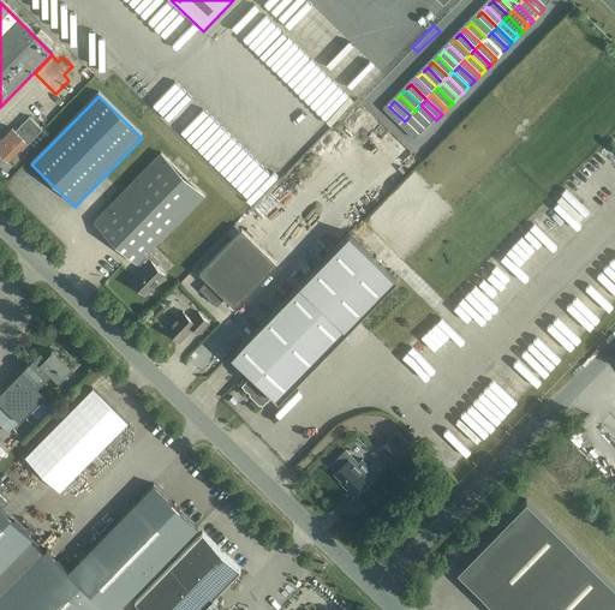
[(416,111),(431,125),(436,120),(421,105),(416,111)]
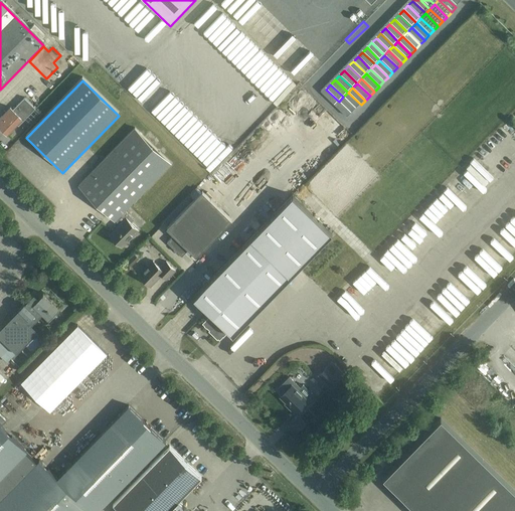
[(326,89),(321,95),(334,107),(339,102),(326,89)]
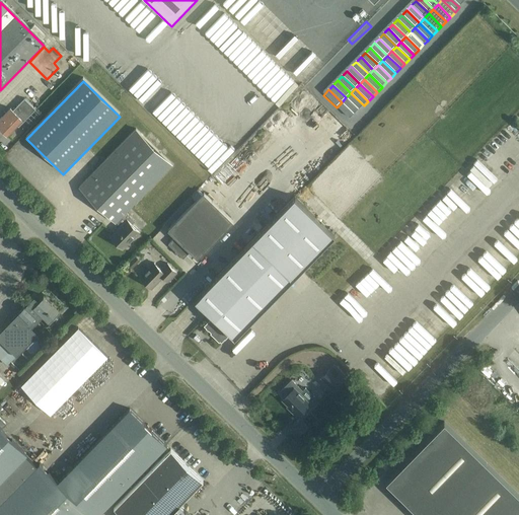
[(346,97),(359,111),(364,105),(351,93),(346,97)]
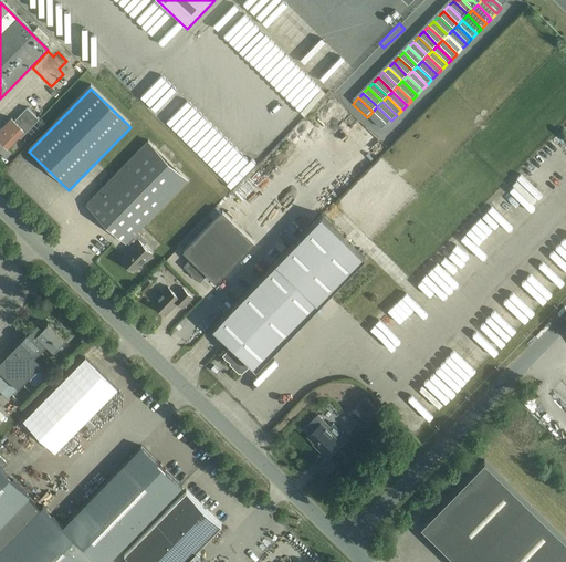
[(387,126),(391,121),(377,106),(373,112),(387,126)]
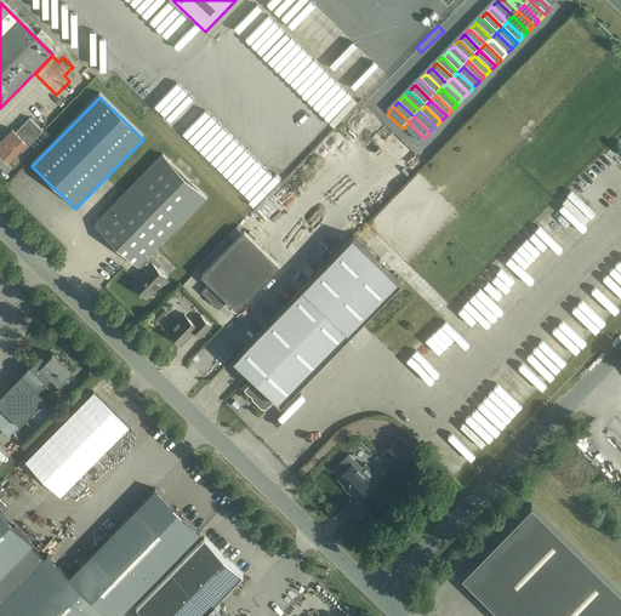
[(29,121),(15,136),(12,133),(0,146),(0,155),(9,164),(18,153),(22,155),(43,135),(29,121)]
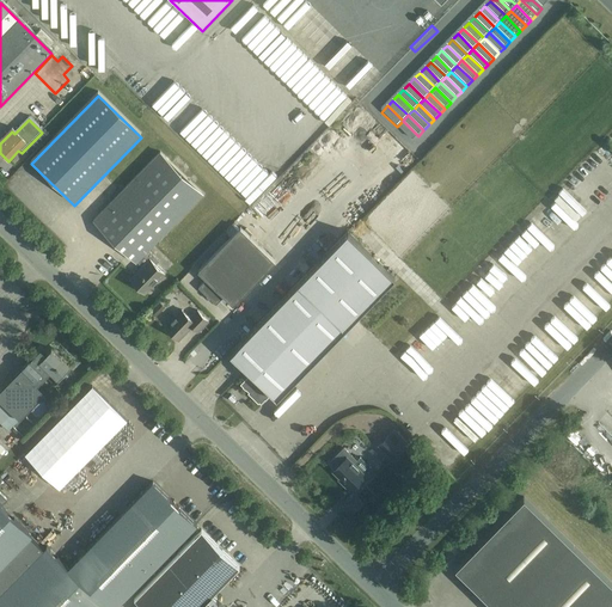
[(403,121),(397,127),(412,142),(418,136),(403,121)]
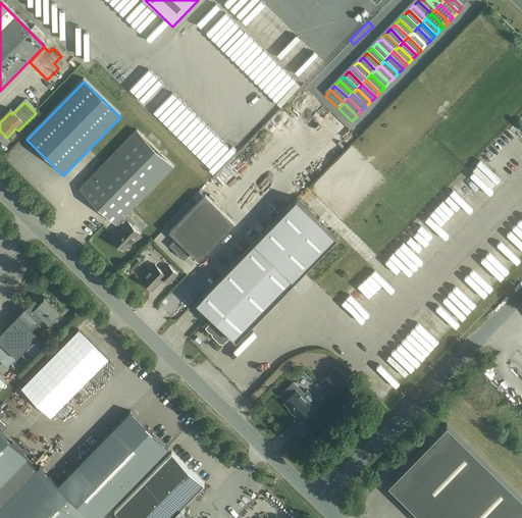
[(116,226),(125,217),(172,169),(137,134),(80,192),(115,227),(116,226)]
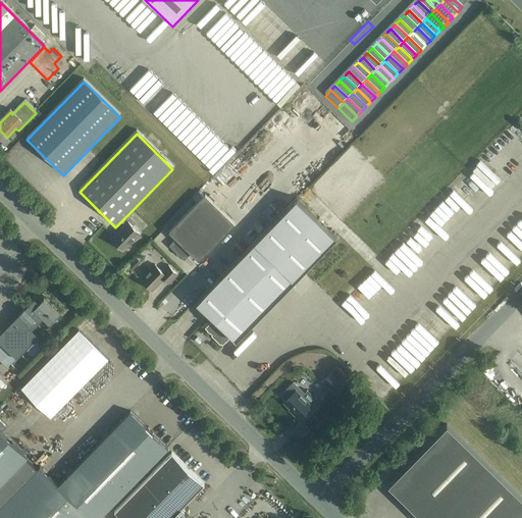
[(168,235),(175,242),(169,249),(184,263),(191,256),(198,263),(235,226),(205,198),(168,235)]
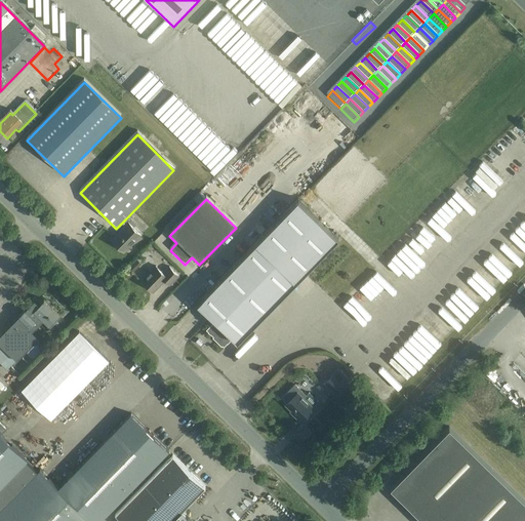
[(298,203),(255,247),(198,307),(215,324),(206,333),(224,351),(233,341),(237,346),(295,286),(338,241),(298,203)]
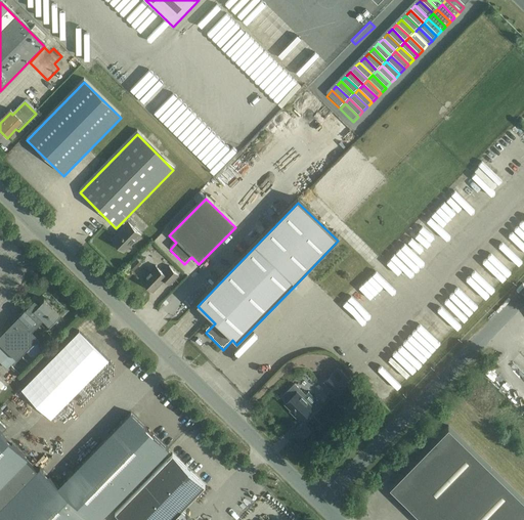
[(113,242),(120,249),(124,254),(139,239),(131,231),(135,227),(126,218),(117,227),(122,232),(113,242)]
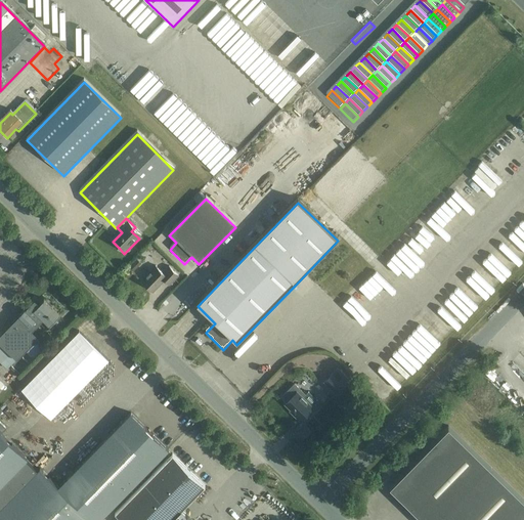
[(49,247),(45,251),(63,270),(68,266),(49,247)]
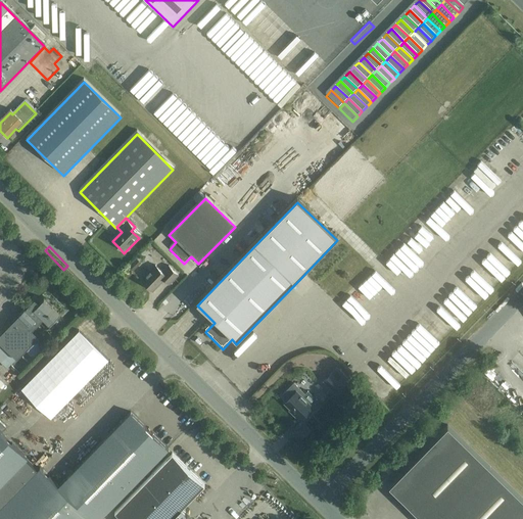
[(132,263),(133,270),(137,270),(138,275),(141,274),(140,262),(132,263)]
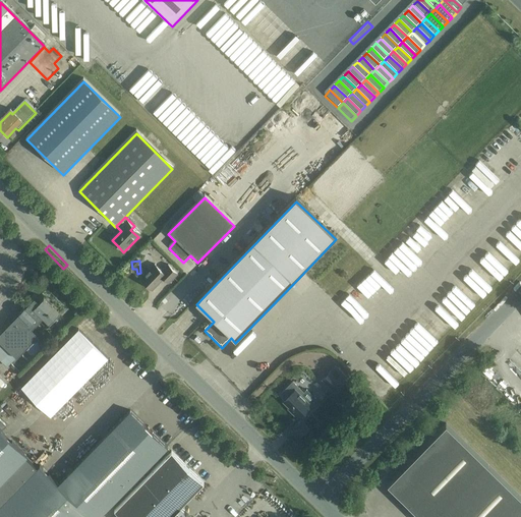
[(155,268),(140,283),(152,293),(163,281),(169,287),(177,278),(168,269),(163,273),(160,273),(155,268)]
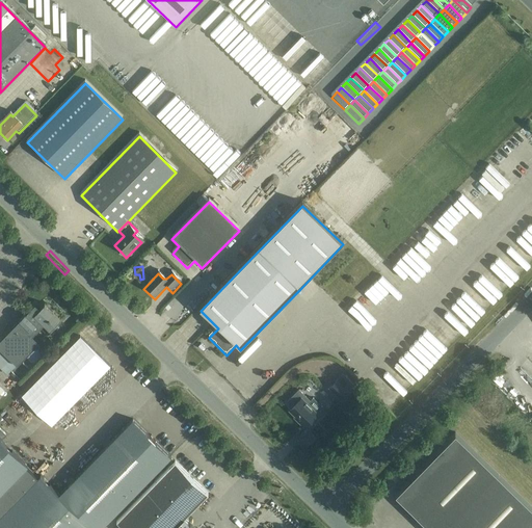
[(348,287),(345,290),(363,310),(367,307),(348,287)]
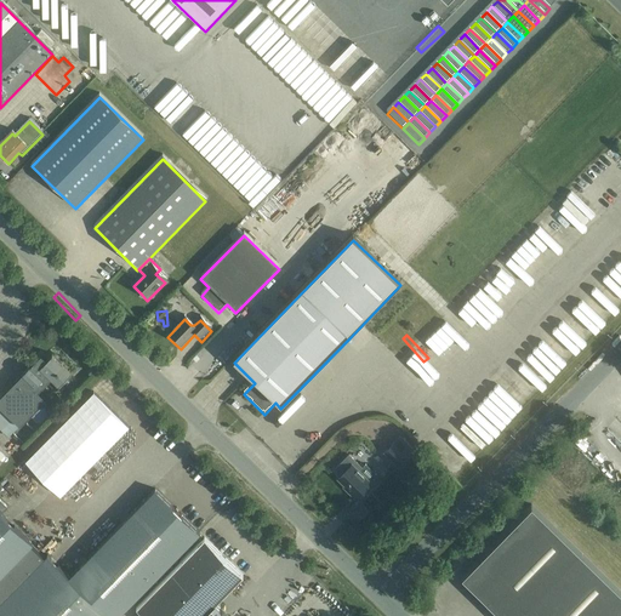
[(21,366),(34,359),(28,349),(16,357),(21,366)]
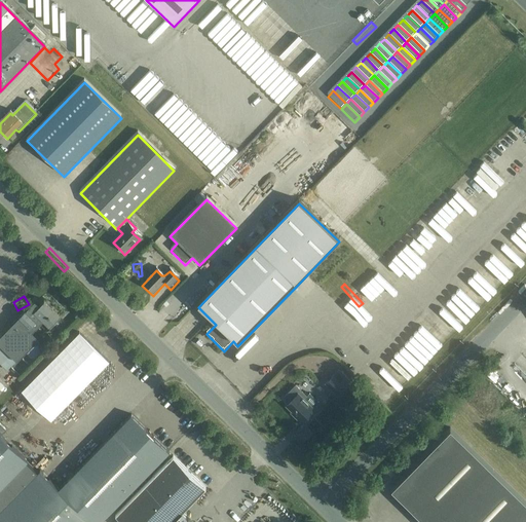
[(35,304),(0,339),(0,364),(8,372),(16,363),(16,364),(38,341),(32,335),(43,324),(49,330),(60,319),(44,304),(39,308),(35,304)]
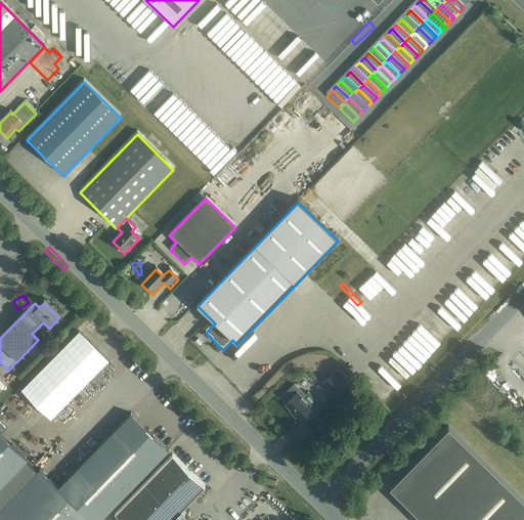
[(249,367),(260,359),(257,354),(246,362),(249,367)]
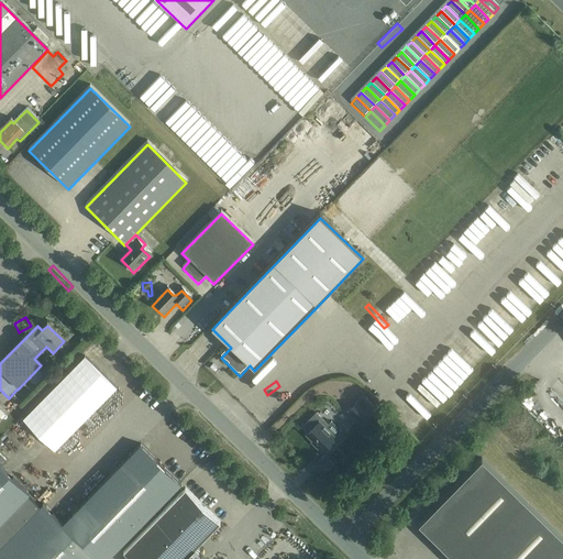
[(321,418),(331,410),(328,406),(332,403),(321,388),(307,399),(321,418)]
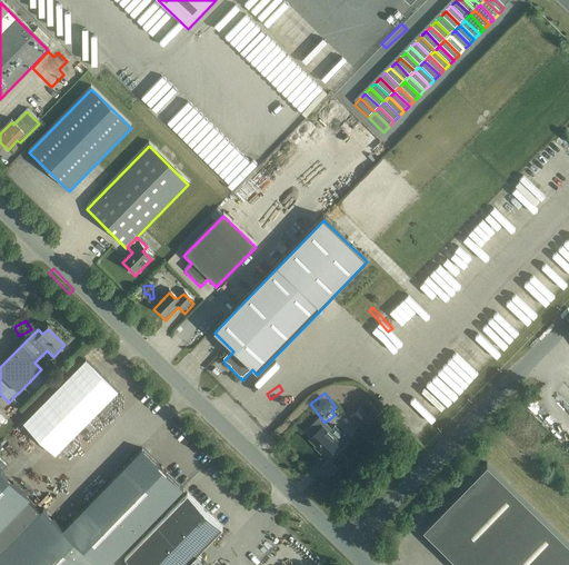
[(360,410),(352,419),(363,429),(371,422),(378,415),(367,404),(360,410)]
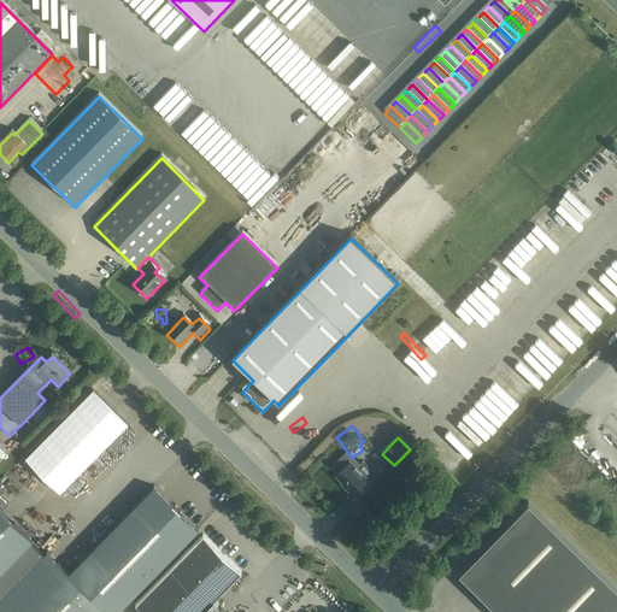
[(368,483),(350,465),(336,480),(347,490),(346,493),(353,499),(368,483)]
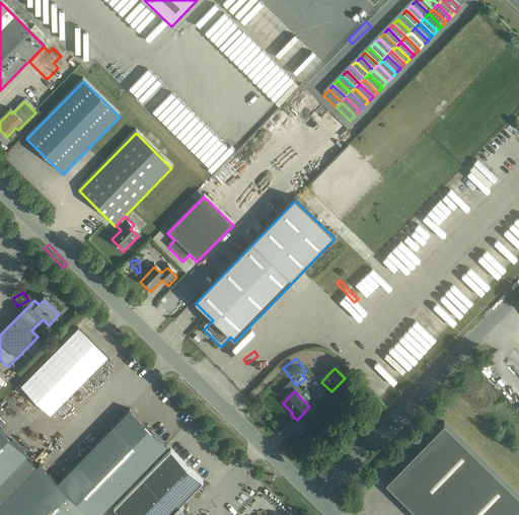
[(26,458),(0,431),(0,514),(101,514),(166,449),(130,413),(58,486),(40,467),(38,469),(26,458)]
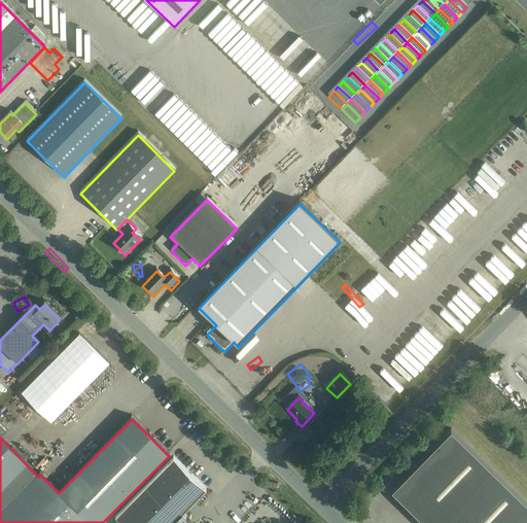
[(526,522),(526,506),(451,432),(392,492),(423,522),(526,522)]
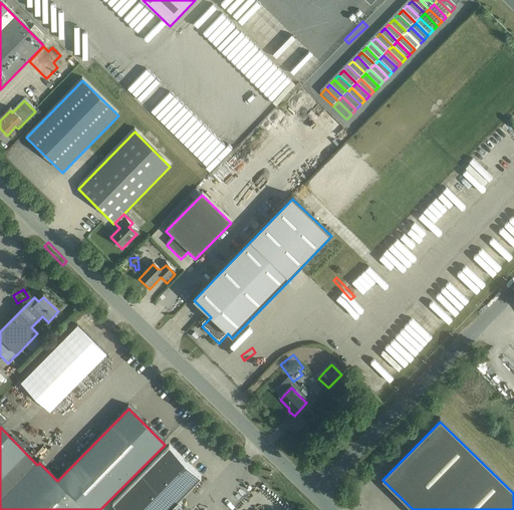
[(112,507),(114,509),(184,509),(178,504),(201,480),(170,449),(112,507)]
